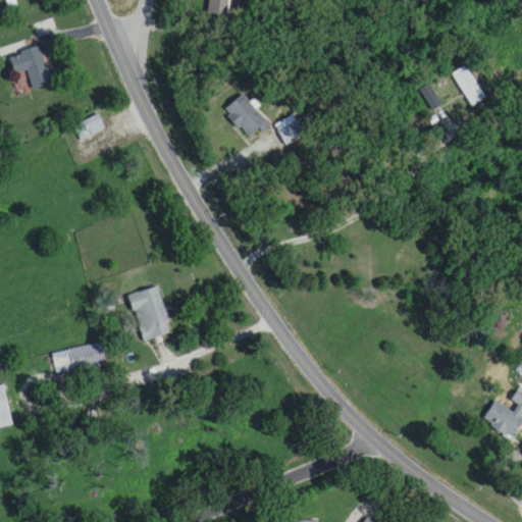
[(5,0),(8,9),(18,6),(16,0),(5,0)]
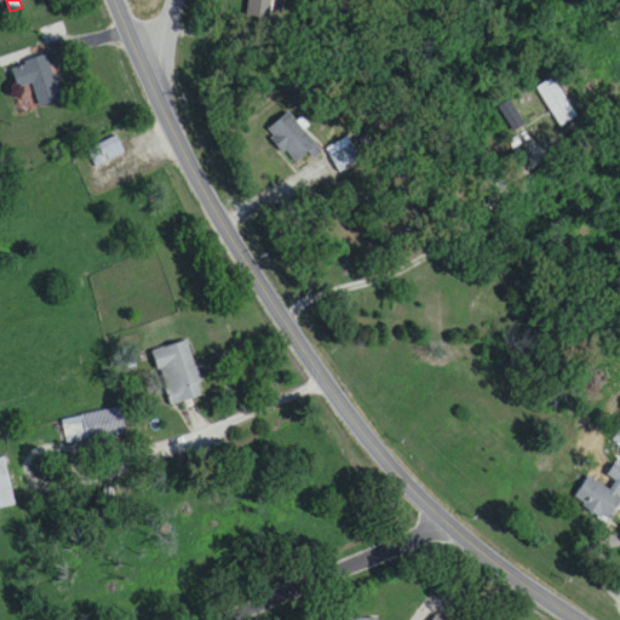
[(39,109),(63,102),(49,56),(10,68),(16,91),(32,86),(39,109)]
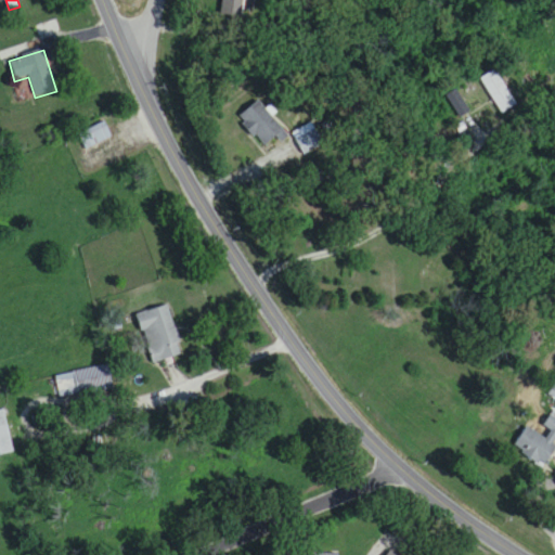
[(480,79),(500,114),(515,106),(495,71),(480,79)]
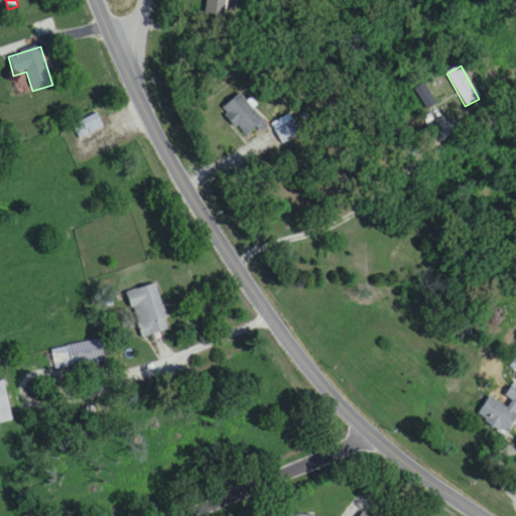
[(267,129),(241,95),(221,110),(244,139),(257,129),(261,133),(267,129)]
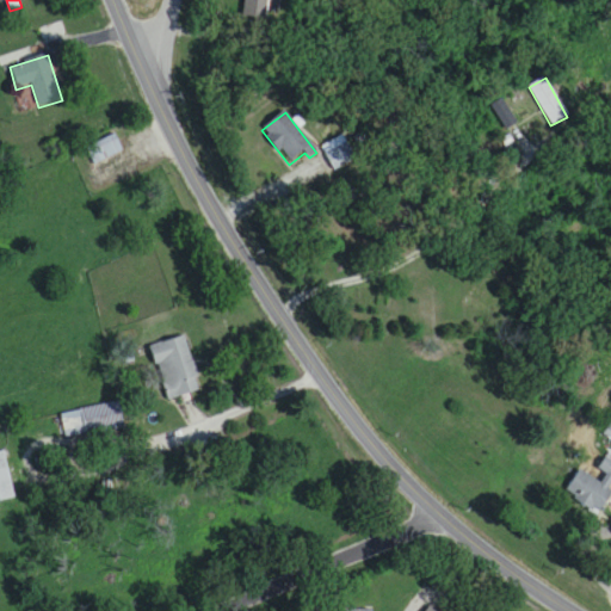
[(94,166),(124,154),(116,136),(87,149),(94,166)]
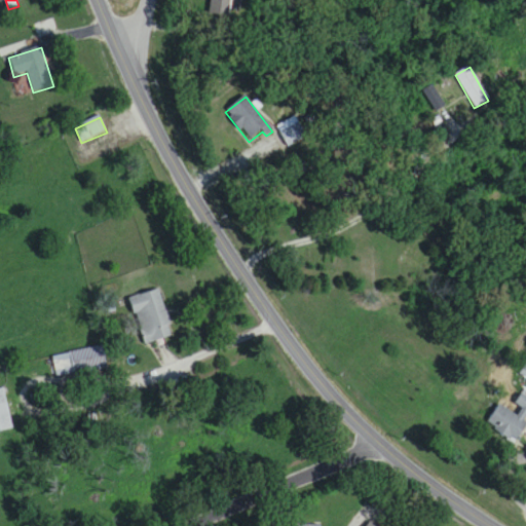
[(277,127),(288,148),(305,139),(295,118),(277,127)]
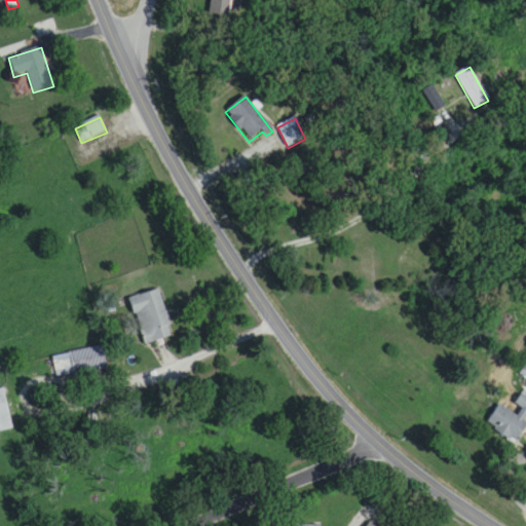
[(159,290),(129,299),(143,344),(173,336),(159,290)]
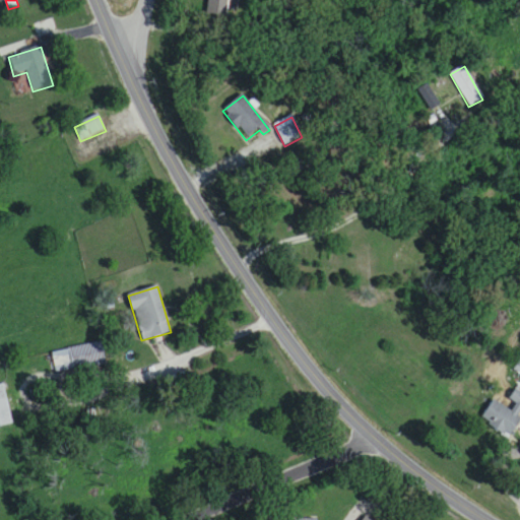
[(54,350),(57,373),(106,366),(103,344),(54,350)]
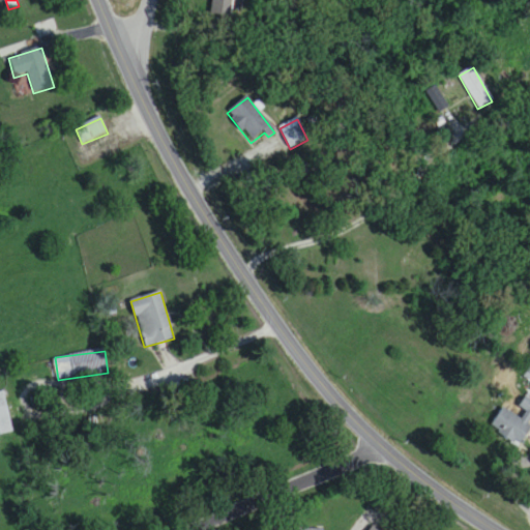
[(0,435),(12,433),(4,392),(0,392),(0,435)]
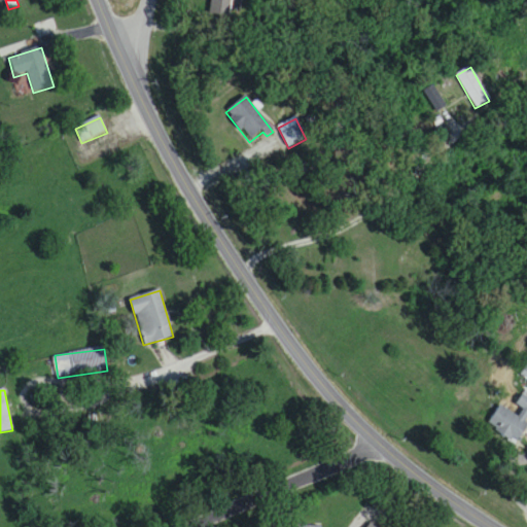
[(517,444),(526,424),(526,397),(522,395),(517,407),(522,409),(518,417),(498,407),(487,428),(517,444)]
